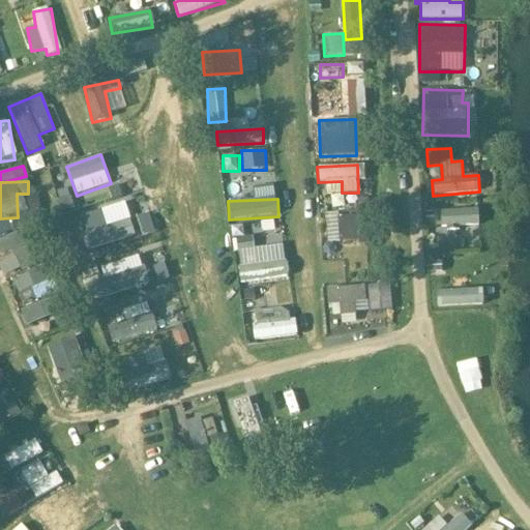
[(480,210),(440,210),(440,226),(480,226),(480,210)]
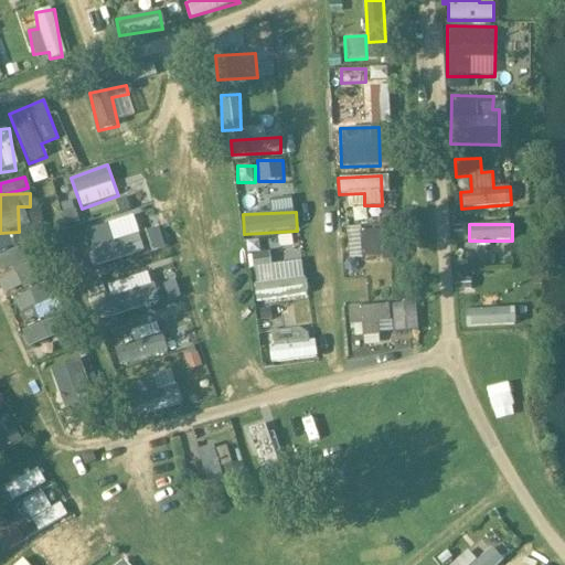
[(348,258),(382,257),(381,231),(359,232),(359,227),(347,227),(348,258)]
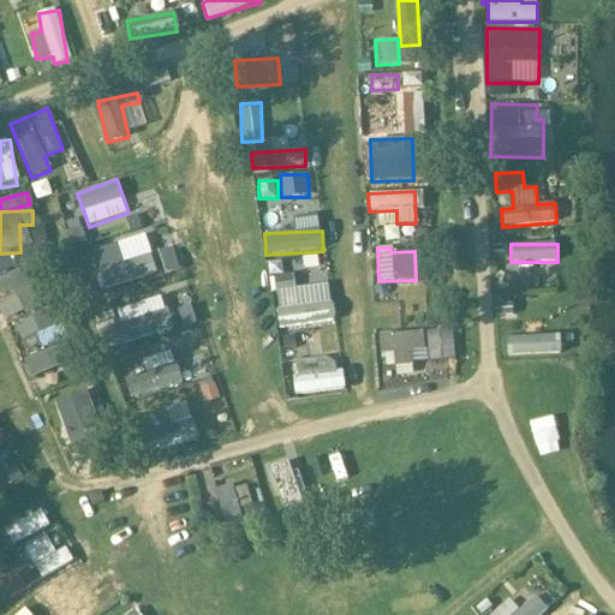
[(97,302),(131,288),(121,262),(88,274),(97,302)]
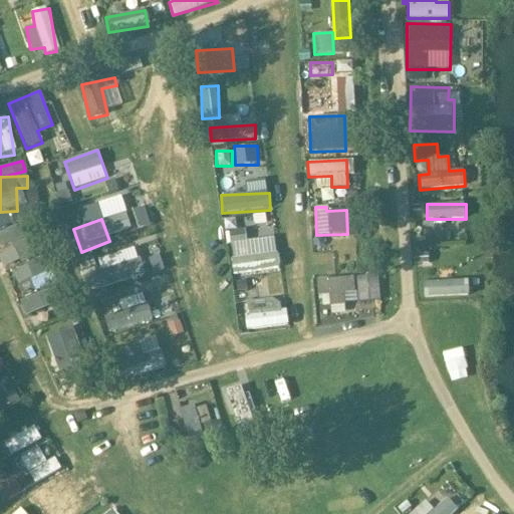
[(0,232),(0,245),(22,242),(20,228),(0,232)]
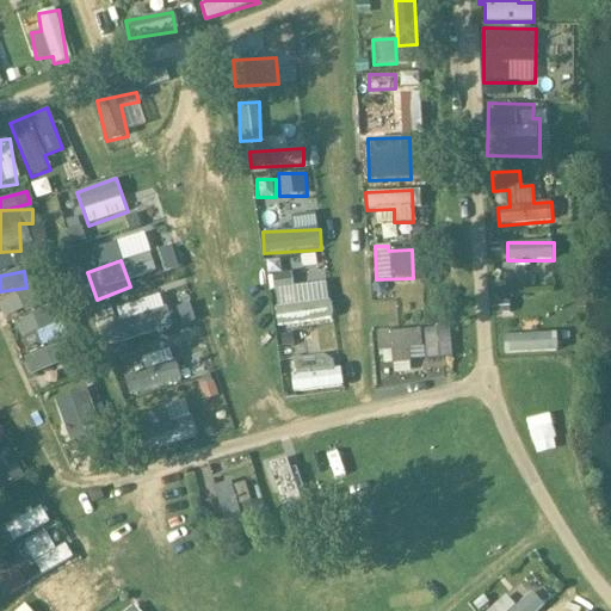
[(292,272),(272,275),(276,326),(331,321),(328,283),(294,285),(292,272)]
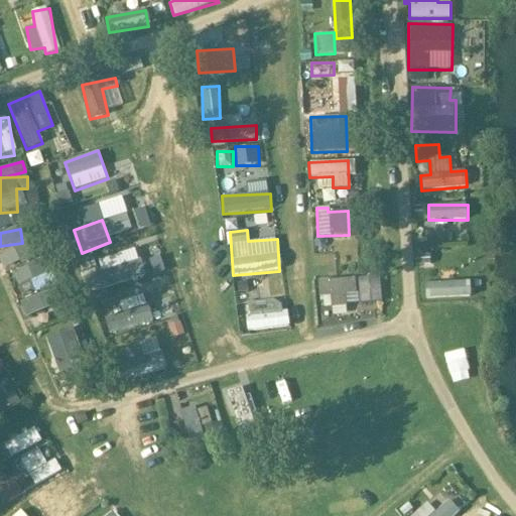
[(25,242),(0,252),(0,260),(4,270),(32,258),(25,242)]
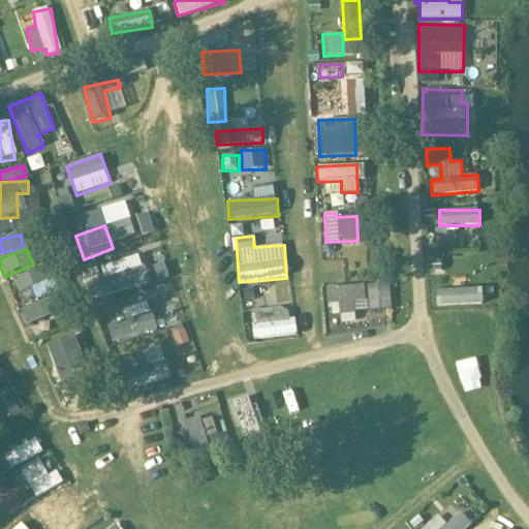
[(138,270),(128,273),(124,260),(104,267),(109,279),(95,283),(99,298),(143,285),(138,270)]
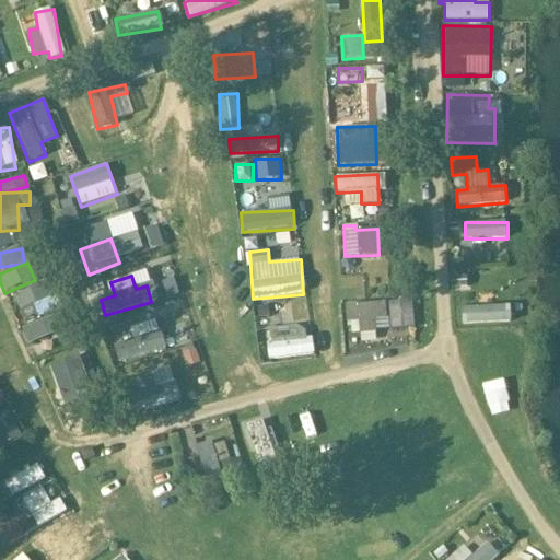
[(18,290),(19,317),(50,315),(49,288),(18,290)]
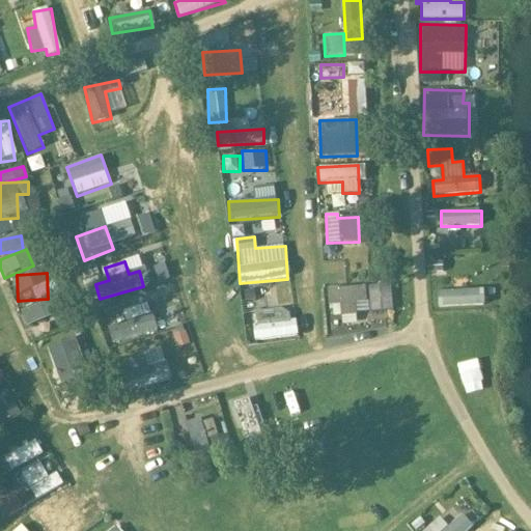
[(328,288),(328,305),(340,304),(340,313),(392,311),(391,286),(328,288)]
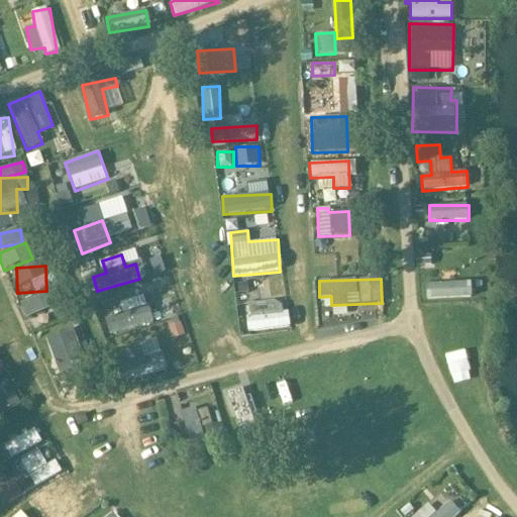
[(472,297),(472,282),(426,284),(426,299),(472,297)]
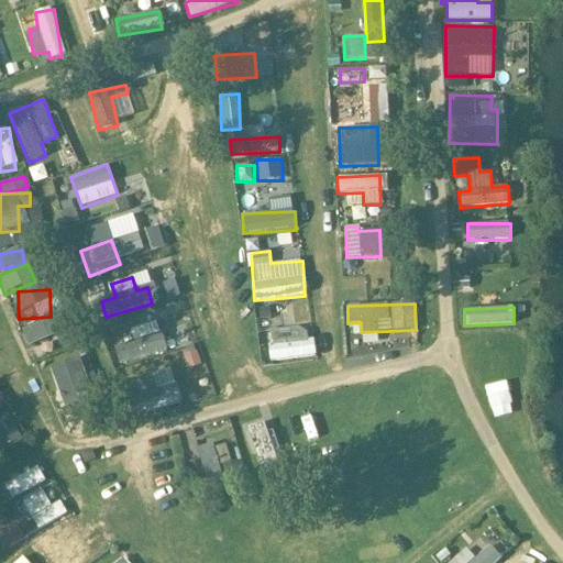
[(64,335),(59,319),(23,328),(26,344),(64,335)]
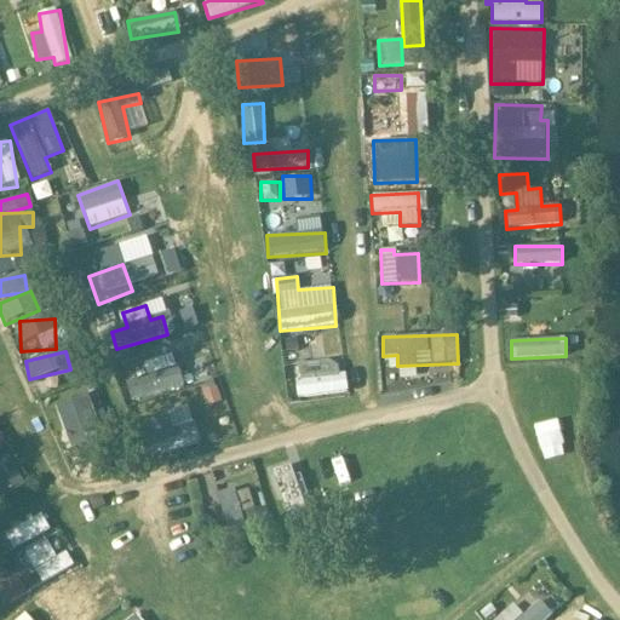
[(173,354),(143,365),(147,375),(131,382),(137,401),(184,385),(173,354)]
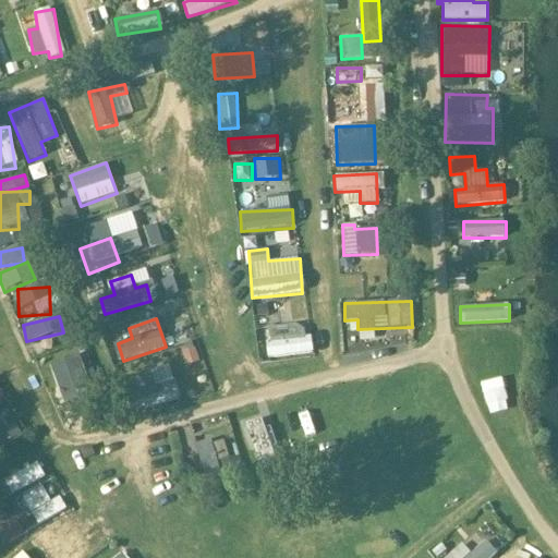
[(268,356),(311,355),(310,326),(267,327),(268,356)]
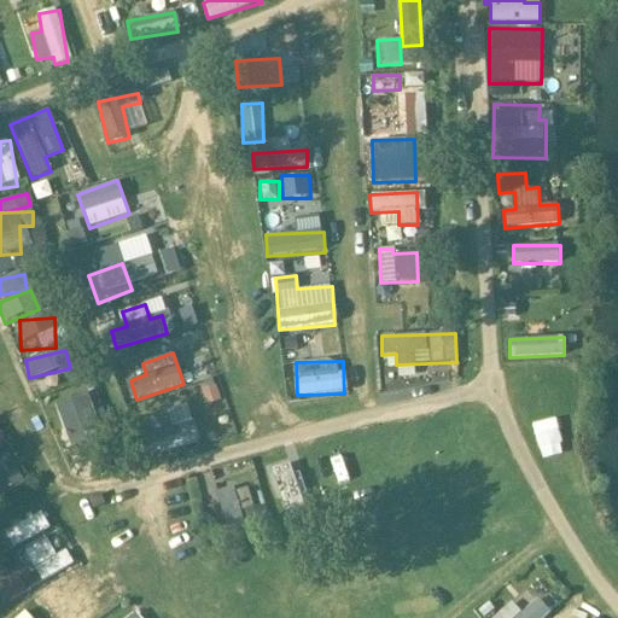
[(95,453),(80,396),(58,402),(74,459),(95,453)]
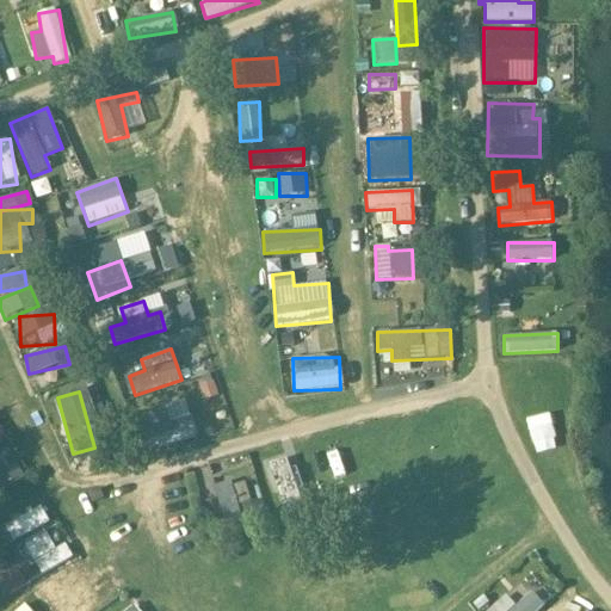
[(147,449),(197,442),(195,420),(143,426),(147,449)]
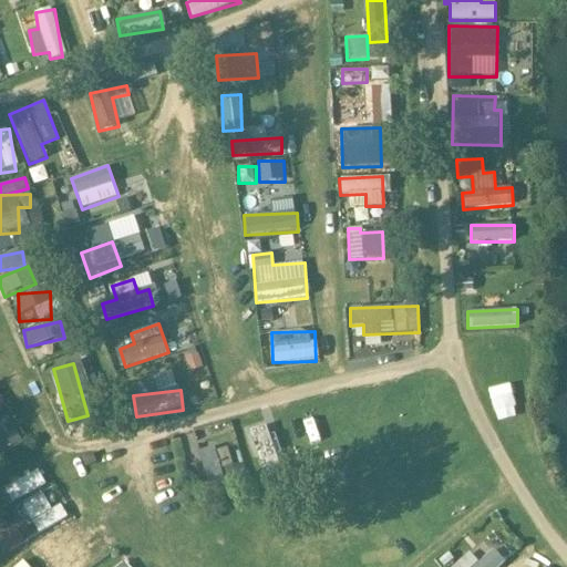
[(251,429),(264,478),(285,473),(274,424),(251,429)]
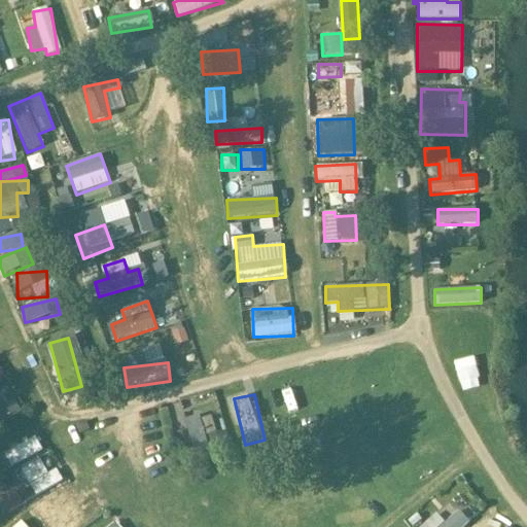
[(0,426),(23,417),(16,401),(5,407),(1,398),(0,398),(0,426)]
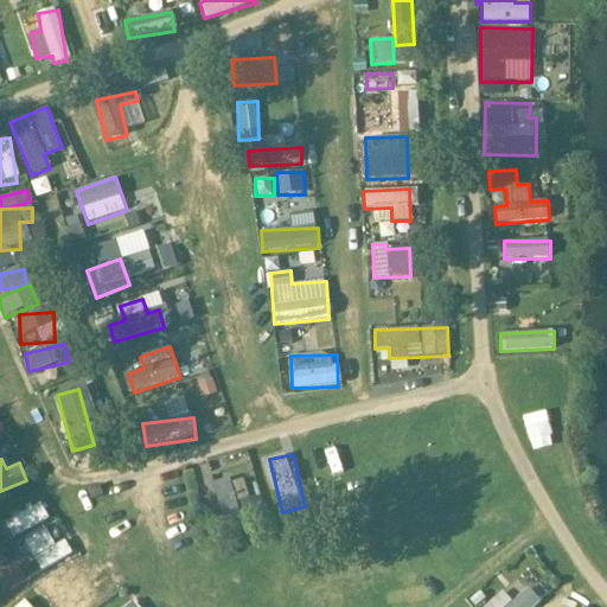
[(211,466),(218,522),(251,517),(246,477),(230,479),(228,464),(211,466)]
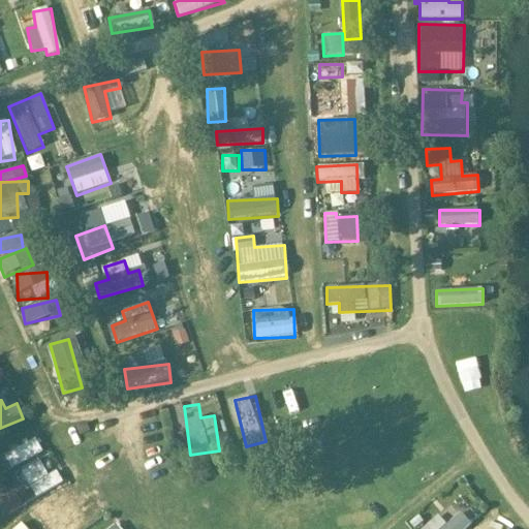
[(4,455),(11,469),(43,454),(36,439),(4,455)]
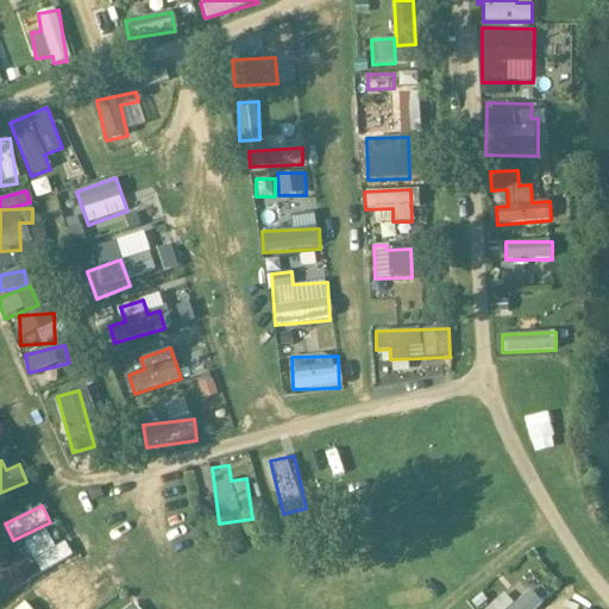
[(0,527),(0,546),(12,542),(5,526),(0,527)]
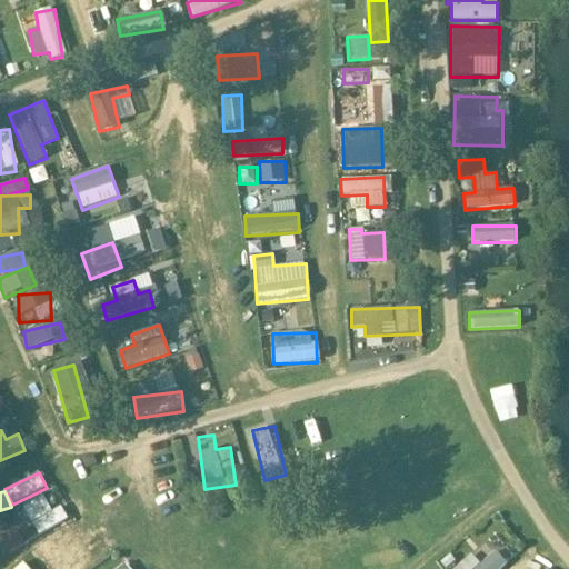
[(38,537),(68,520),(61,507),(49,513),(41,499),(22,509),(38,537)]
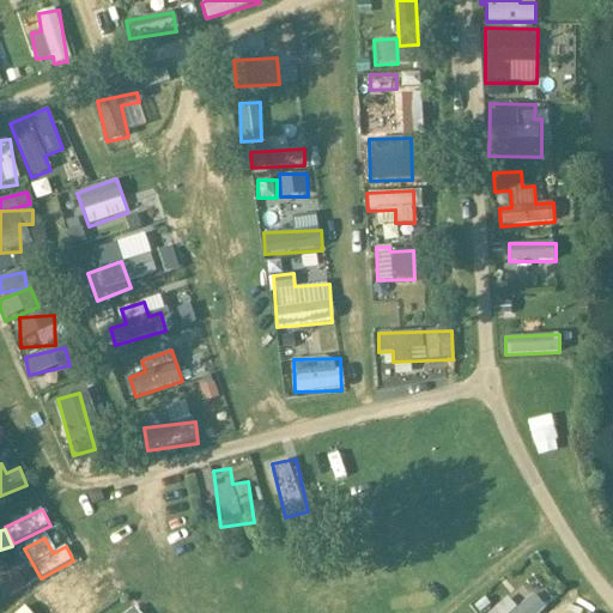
[(489,612),(540,612),(547,607),(533,593),(517,607),(507,596),(489,612)]
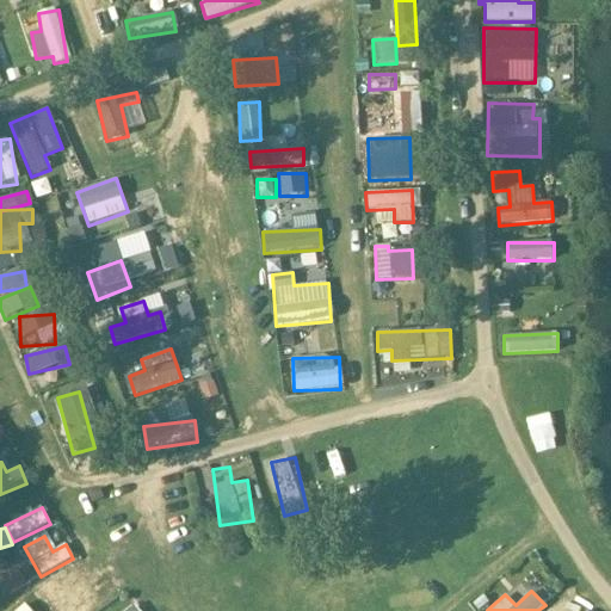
[(571,593),(545,610),(582,610),(579,605),(571,593)]
